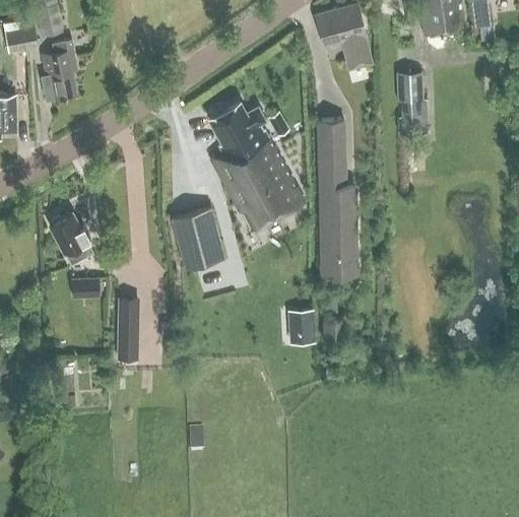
[(41,39),(63,35),(56,0),(35,0),(34,0),(41,39)]
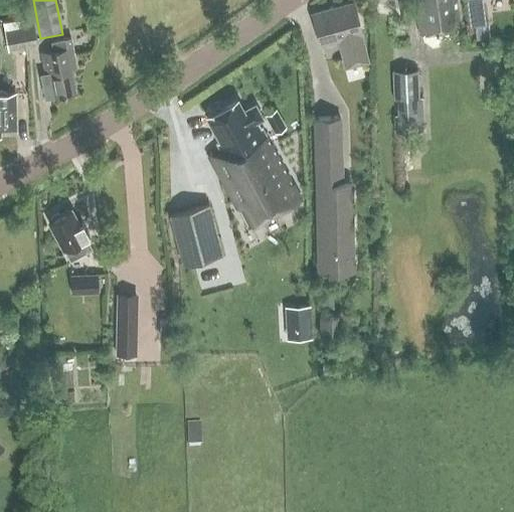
[(418,36),(460,32),(456,0),(418,0),(415,0),(418,36)]
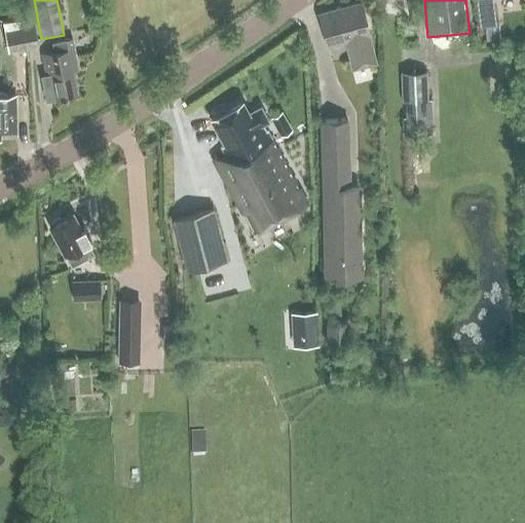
[(500,43),(499,27),(497,27),(493,0),(486,0),(477,1),(480,30),(484,29),(486,44),(500,43)]
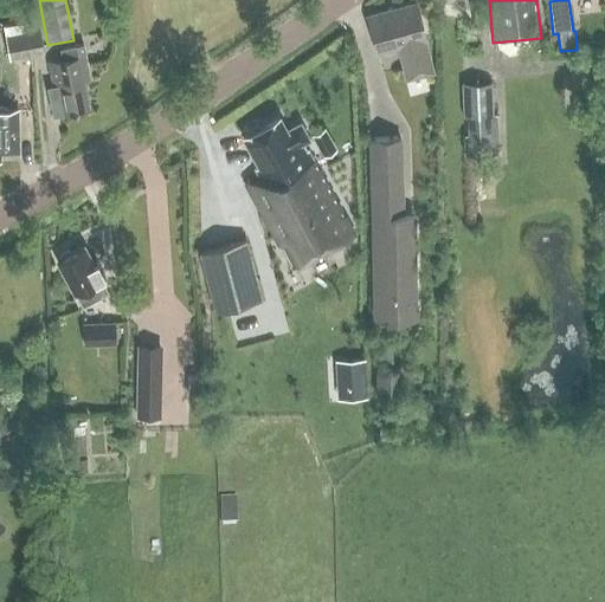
[(417,6),(367,19),(377,54),(399,49),(407,81),(433,75),(425,41),(426,41),(417,6)]
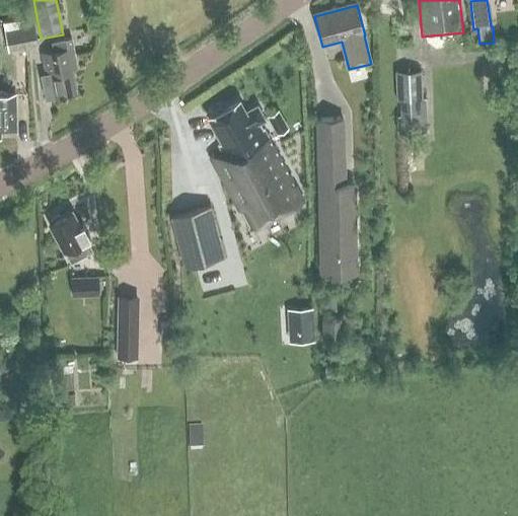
[(32,20),(20,22),(25,52),(39,50),(32,20)]
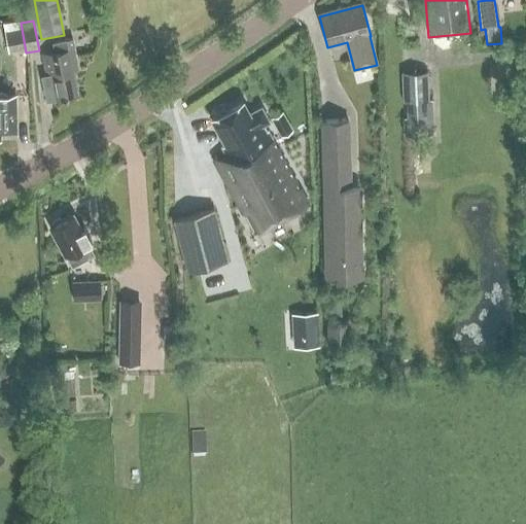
[(21,23),(5,26),(6,34),(5,34),(9,56),(26,53),(21,23)]
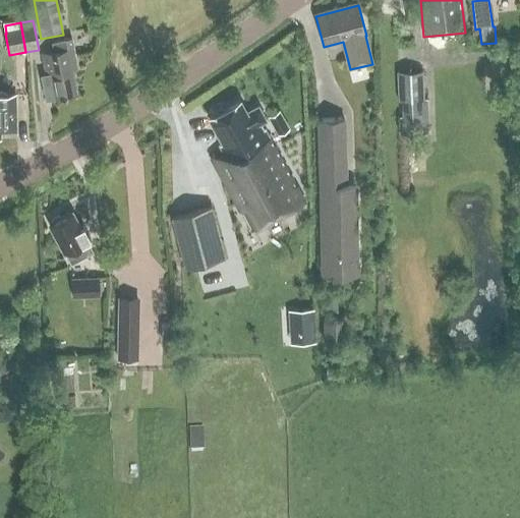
[(46,77),(41,78),(46,104),(77,98),(73,73),(77,72),(72,41),(53,45),(54,54),(42,56),(46,77)]
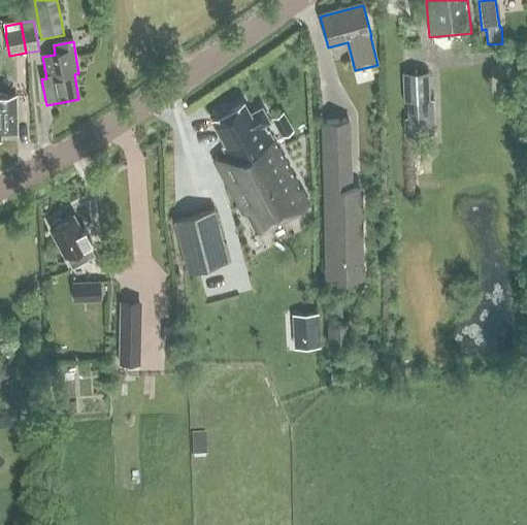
[(403,105),(406,105),(406,104),(430,104),(429,74),(402,75),(403,105)]
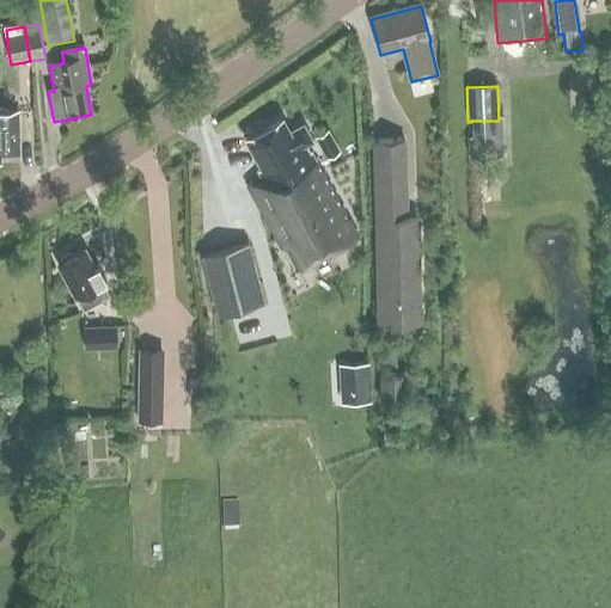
[(18,133),(18,124),(18,112),(8,112),(6,110),(0,110),(0,163),(1,164),(1,157),(19,155),(19,133),(18,133)]
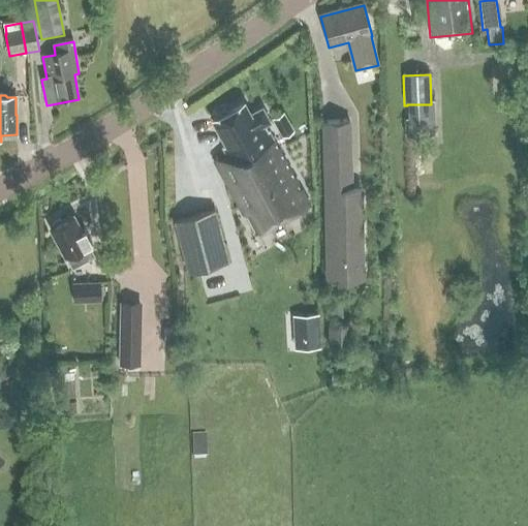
[(307,209),(310,207),(271,134),(268,135),(264,127),(270,124),(262,111),(251,117),(245,104),(213,122),(226,147),(224,148),(228,156),(215,162),(255,238),(307,210),(307,209)]
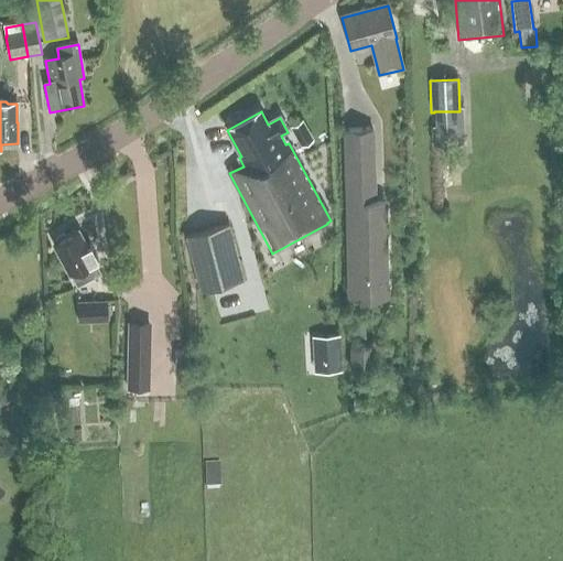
[(434,111),(434,112),(435,130),(432,130),(432,148),(464,147),(463,111),(459,111),(434,111)]
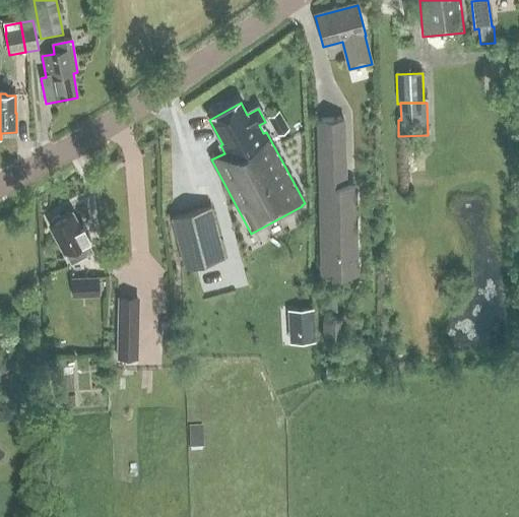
[(269,119),(279,137),(289,131),(279,113),(269,119)]
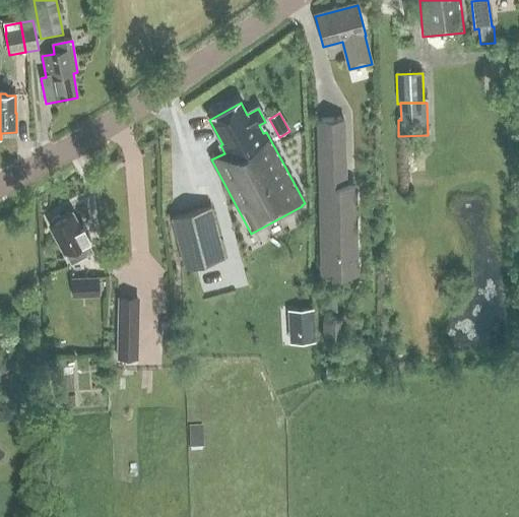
[(357,187),(348,187),(345,121),(317,122),(319,225),(321,278),(360,277),(357,187)]
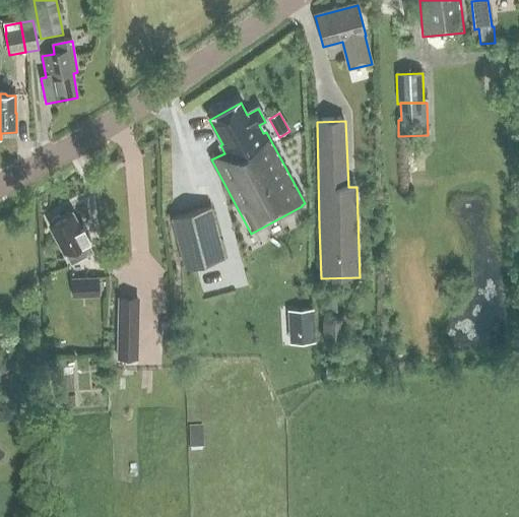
[(172,219),(174,224),(186,271),(226,260),(213,209),(172,219)]
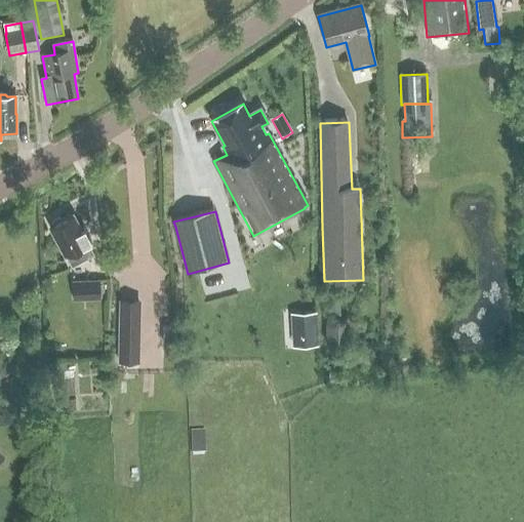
[(72,268),(95,256),(88,247),(92,244),(84,231),(81,233),(72,217),(50,227),(67,257),(66,257),(72,268)]
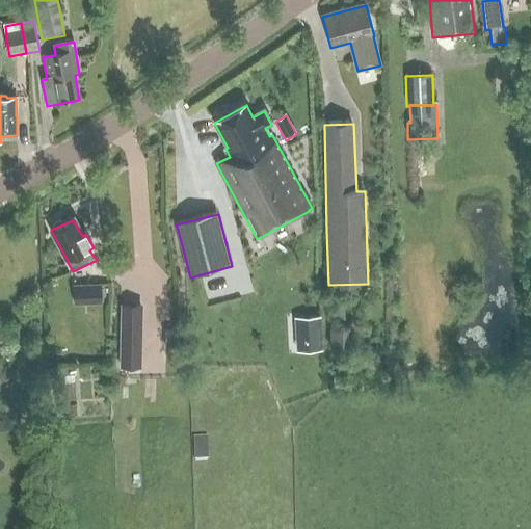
[(102,286),(75,288),(76,307),(103,306),(102,286)]
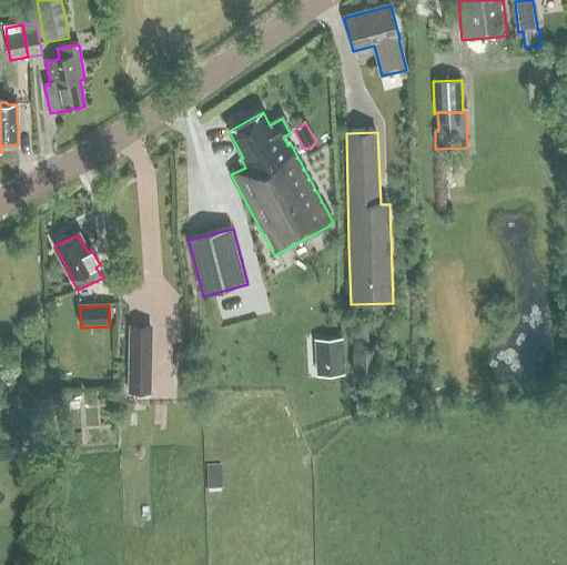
[(320,339),(322,375),(352,374),(351,338),(320,339)]
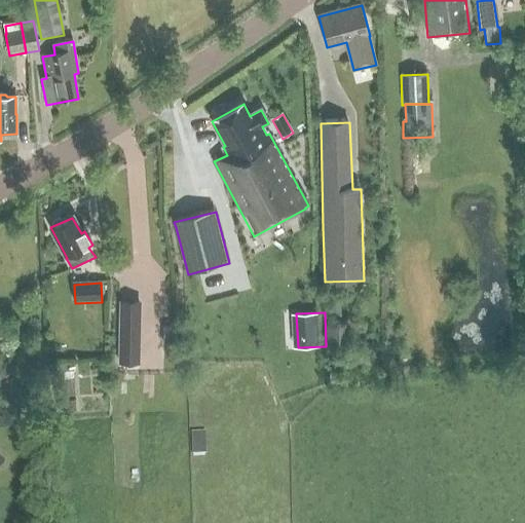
[(141,324),(120,324),(119,365),(140,365),(141,324)]
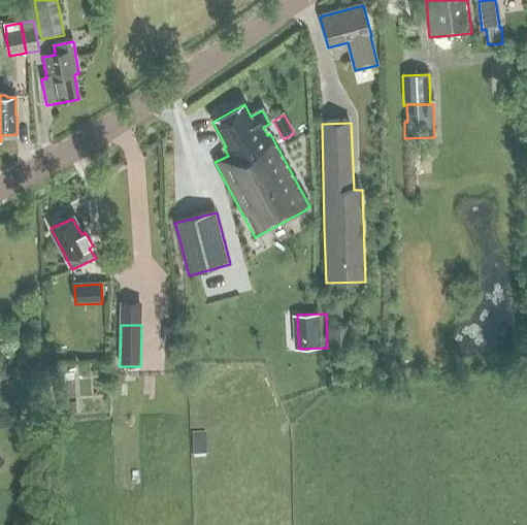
[(83,400),(98,398),(94,363),(78,365),(83,400)]
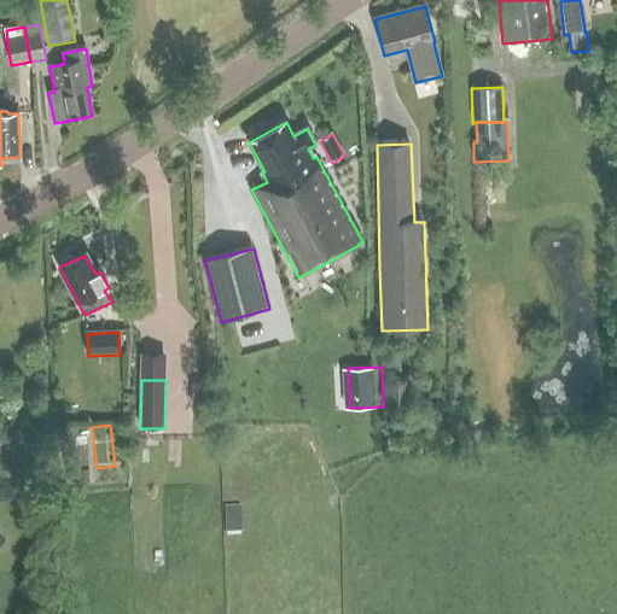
[(232,512),(233,537),(250,537),(249,510),(232,512)]
